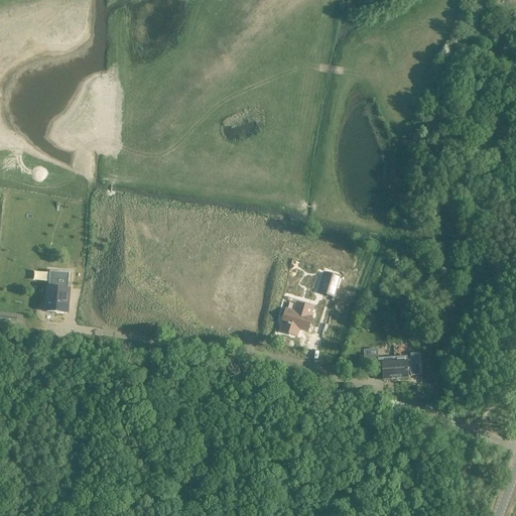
[(70,273),(50,271),(46,311),(67,313),(70,273)]
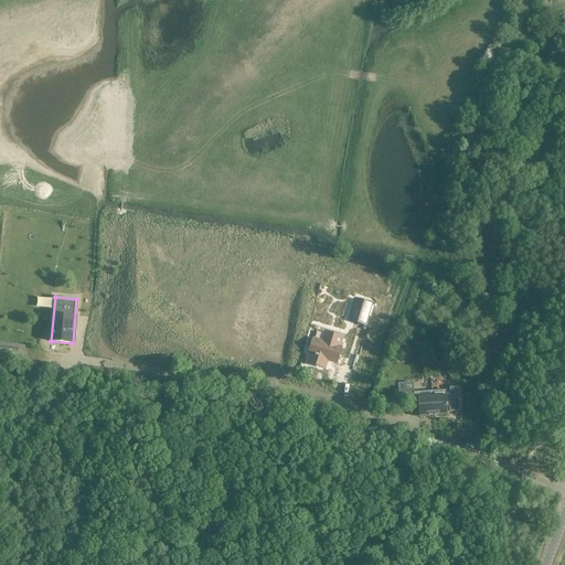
[(356,299),(352,312),(360,315),(356,322),(364,324),(368,317),(371,304),(356,299)]
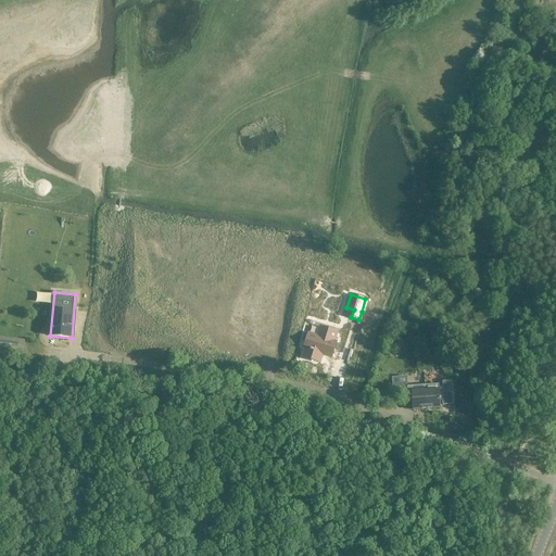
[(305,349),(303,356),(314,361),(316,353),(323,355),(331,357),(336,341),(333,341),(337,332),(325,328),(323,338),(316,336),(308,333),(303,349),(305,349)]
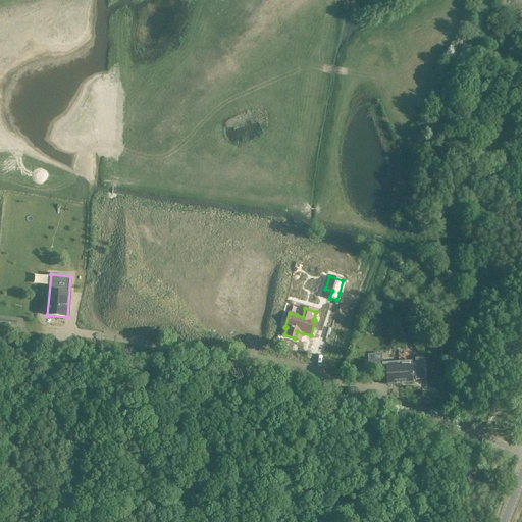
[(411,361),(399,361),(400,366),(401,383),(413,383),(413,375),(415,375),(416,380),(423,379),(422,358),(415,358),(416,363),(412,364),(411,361)]
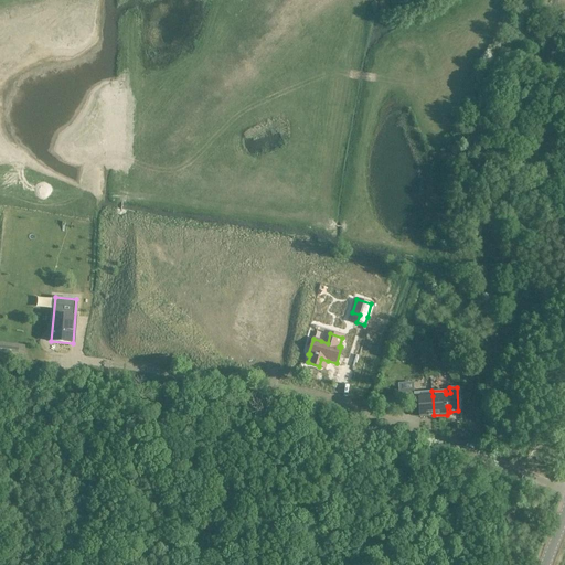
[(418,392),(414,392),(414,398),(415,404),(419,403),(419,416),(434,415),(433,396),(432,391),(418,392)]
